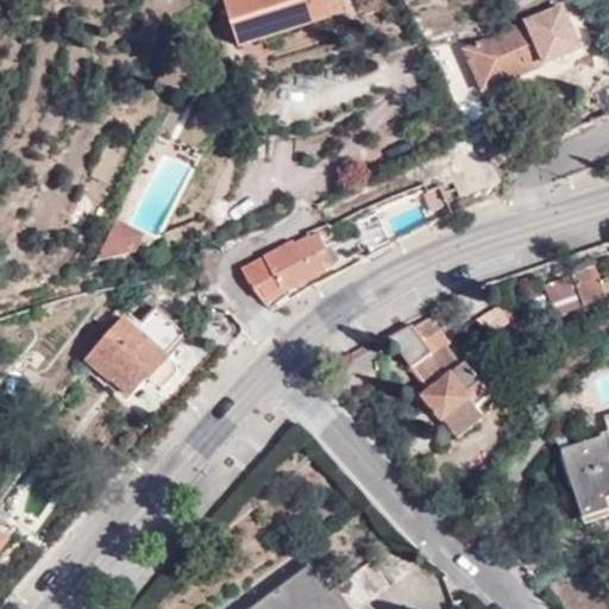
[(227,0),(243,45),(350,11),(346,0),(227,0)]
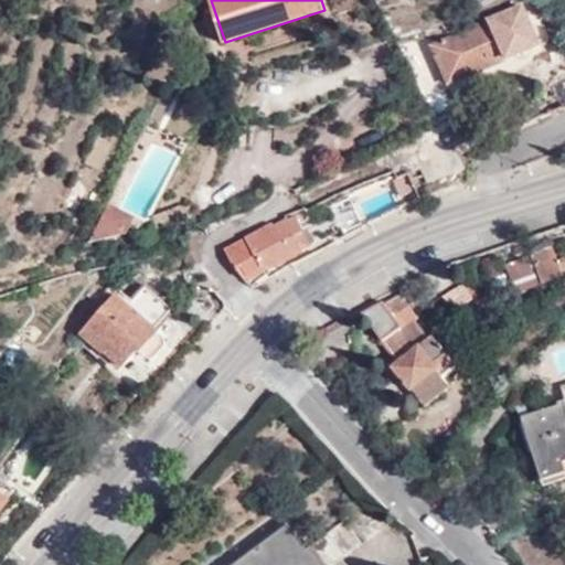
[(520,4),(430,45),(448,84),(537,46),(520,4)]
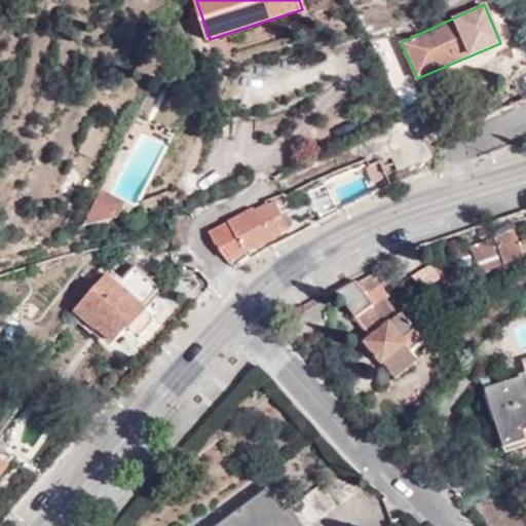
[(525,55),(514,63),(521,75),(516,79),(525,99),(525,55)]
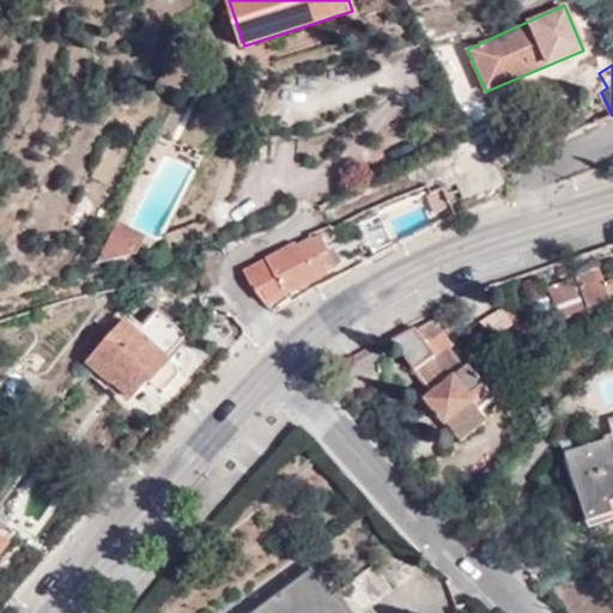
[(435,173),(414,183),(425,202),(439,195),(435,184),(439,182),(435,173)]
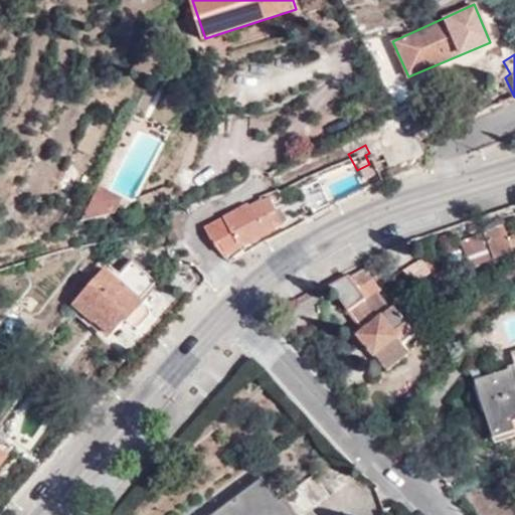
[(303,188),(318,215),(335,205),(320,178),(303,188)]
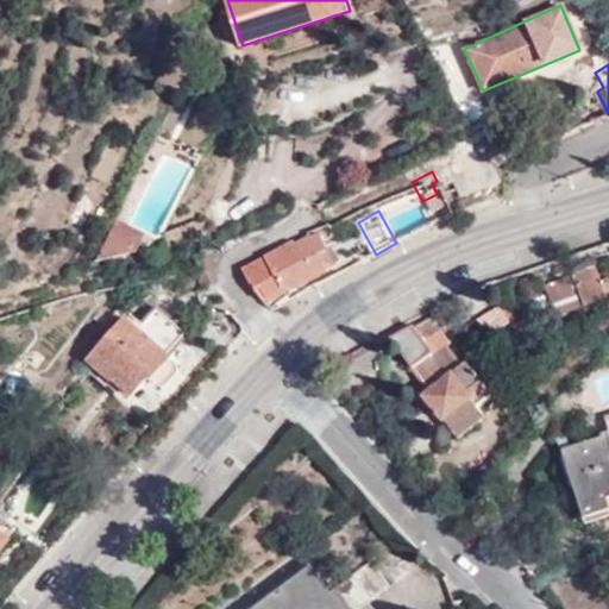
[(127,236),(101,218),(79,257),(118,252),(127,236)]
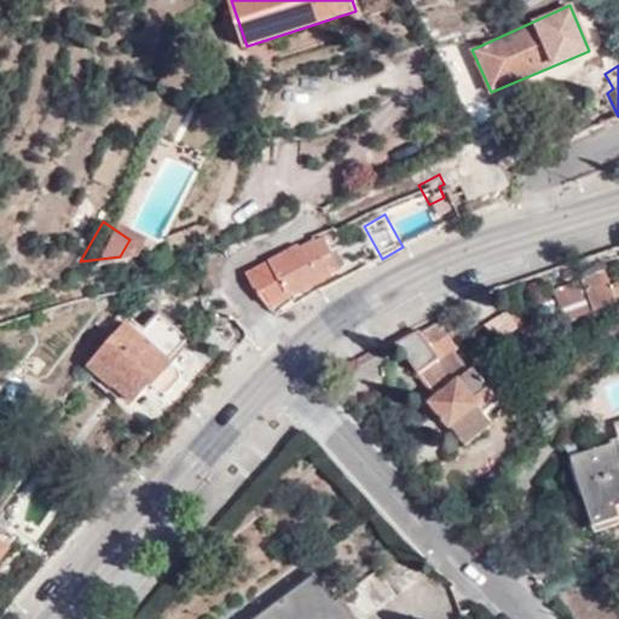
[(299,243),(248,273),(256,294),(262,293),(268,302),(290,290),(299,291),(342,268),(330,248),(343,239),(339,232),(320,241),(318,237),(301,247),(299,243)]
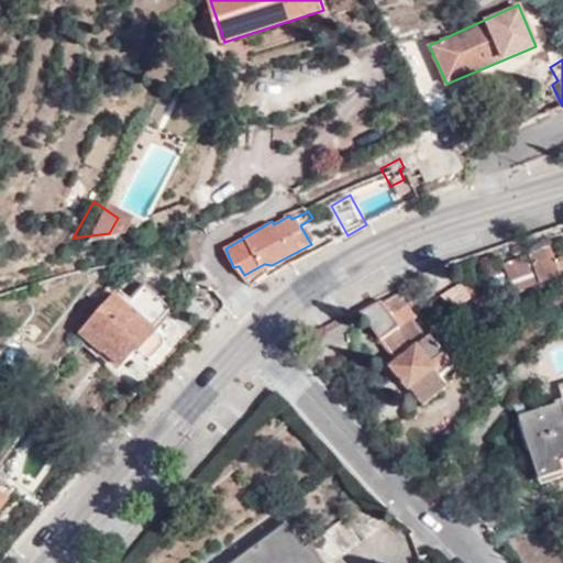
[(550,244),(505,264),(511,279),(537,269),(542,279),(562,272),(550,244)]
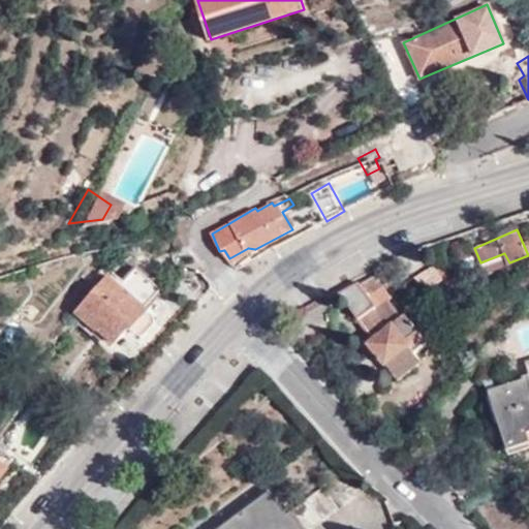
[(407,275),(423,268),(414,251),(399,258),(407,275)]
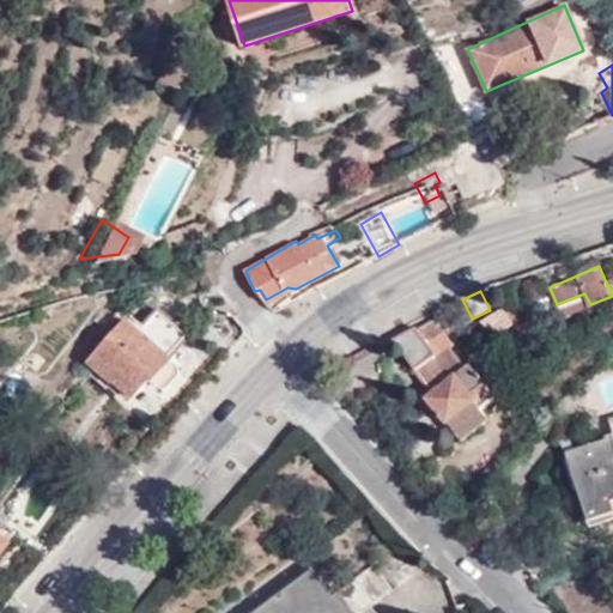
[(173,366),(164,358),(182,339),(177,334),(183,328),(158,304),(135,328),(123,317),(84,359),(92,366),(90,369),(107,384),(109,382),(127,399),(147,376),(156,384),(161,384),(173,371),(173,366)]
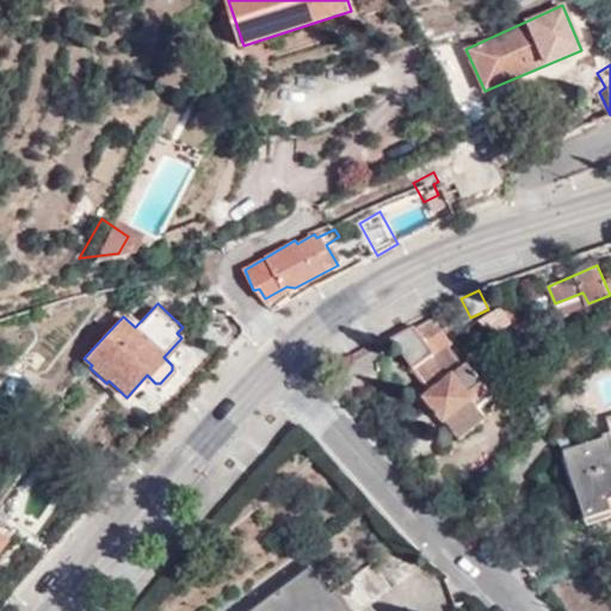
[(500,308),(458,332),(466,344),(485,333),(488,337),(510,322),(507,319),(514,314),(511,309),(504,313),(500,308)]
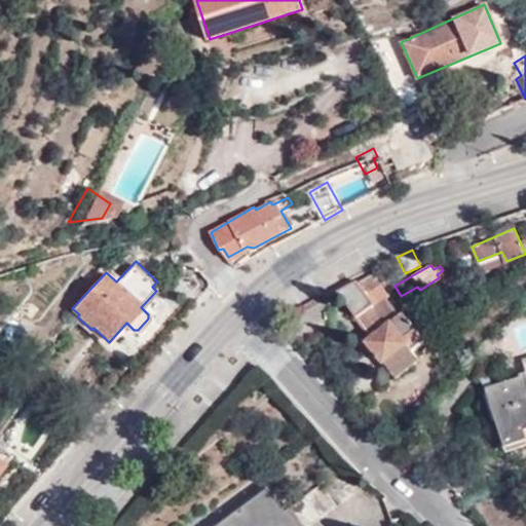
[(373,273),(338,293),(355,318),(353,321),(371,339),(366,344),(383,365),(385,363),(398,378),(421,360),(413,350),(425,340),(413,327),(421,321),(416,315),(408,322),(403,314),(401,316),(385,299),(389,296),(373,273)]
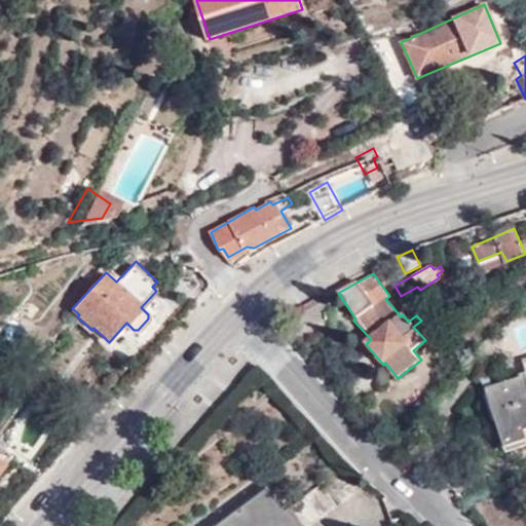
[(502,447),(525,439),(525,438),(523,429),(525,427),(525,373),(483,388),(502,447)]
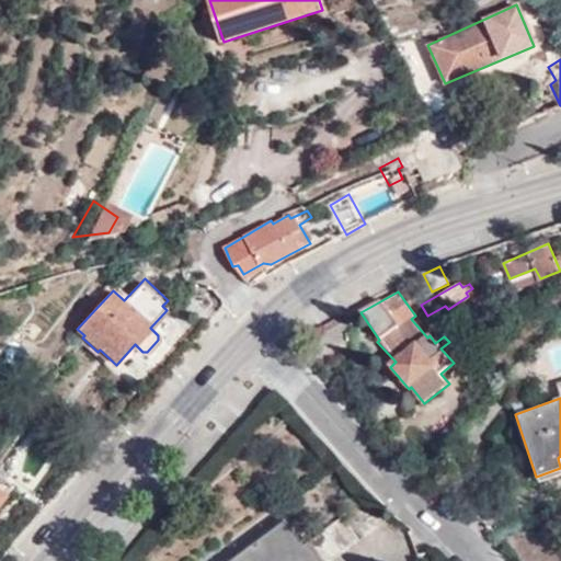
[(538,482),(560,474),(560,456),(558,458),(560,467),(560,468),(536,477),(538,482)]
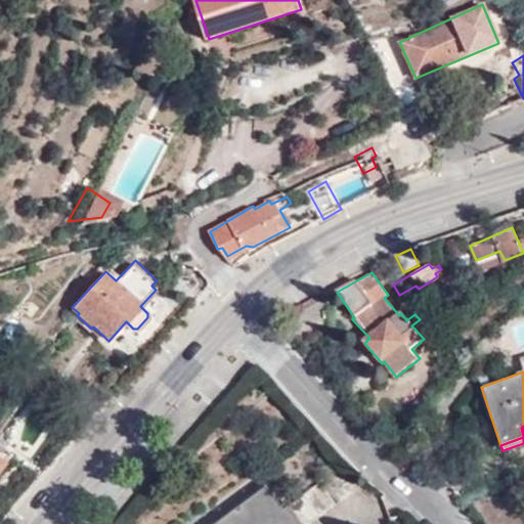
[(0,476),(10,465),(0,456),(0,476)]
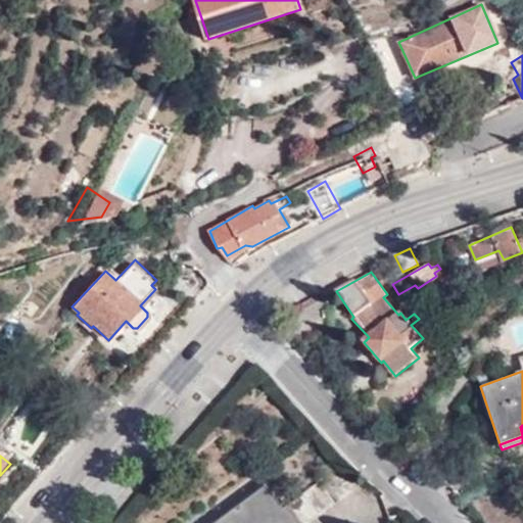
[(319,483),(288,505),(300,522),(306,522),(333,505),(319,483)]
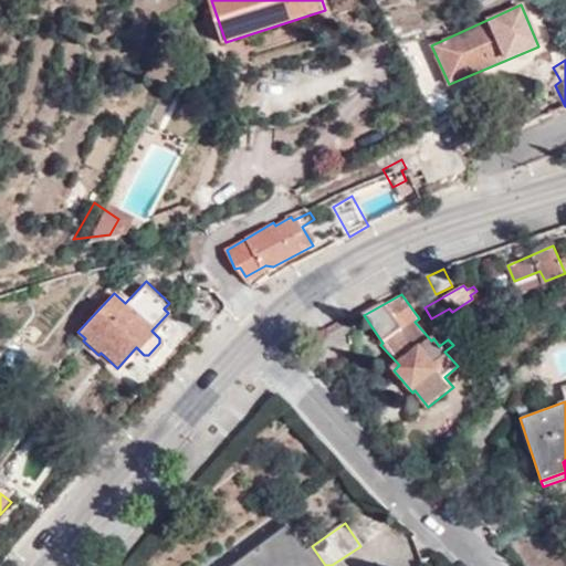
[(325,565),(312,546),(306,551),(287,525),(229,565),(325,565)]
